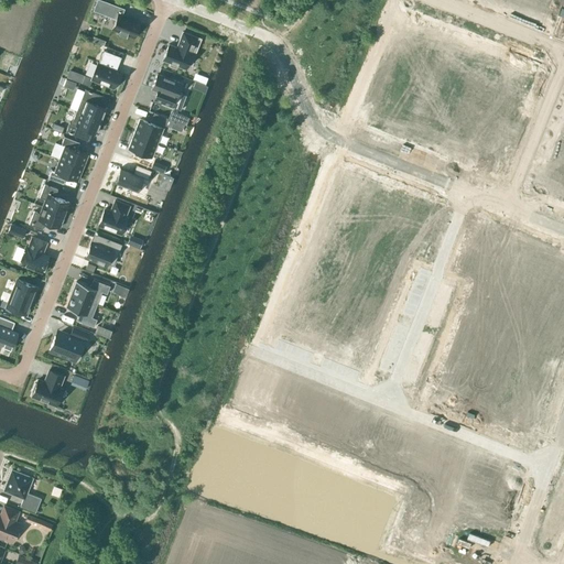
[(102,0),(96,0),(93,10),(116,20),(112,29),(119,31),(118,33),(126,36),(127,34),(133,36),(139,22),(121,15),(125,9),(102,0)]
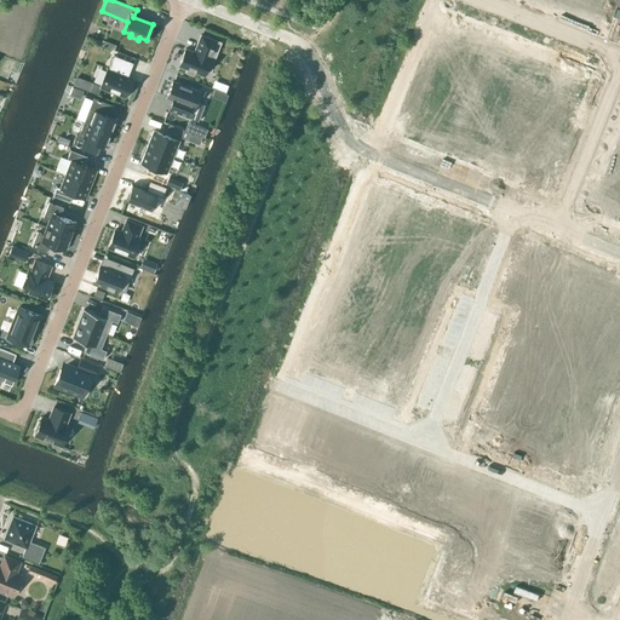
[(443,22),(435,42),(447,47),(455,27),(443,22)]
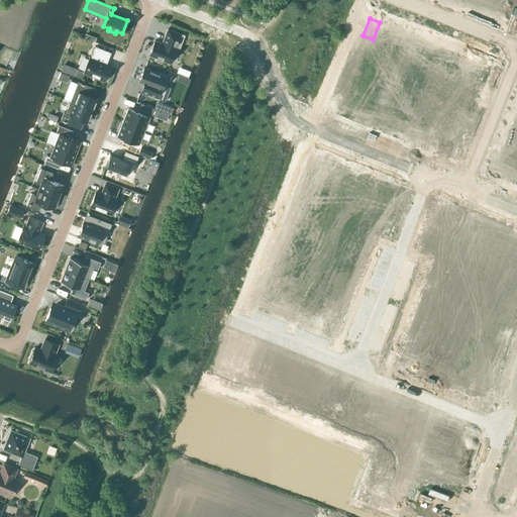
[(380,22),(373,39),(383,43),(390,26),(380,22)]
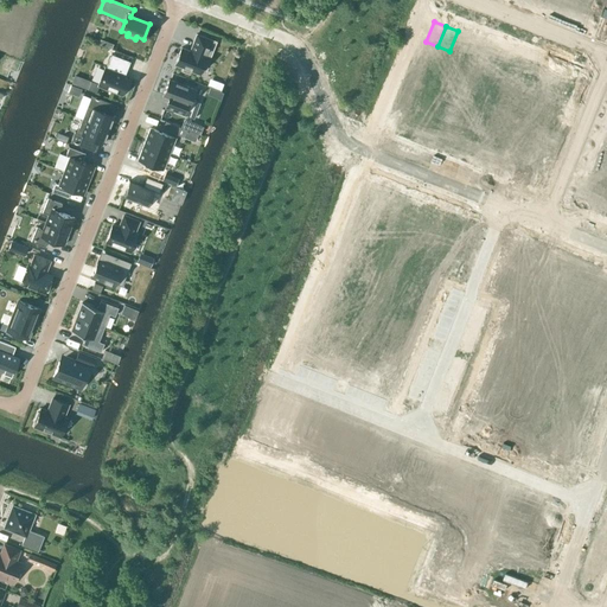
[(458,31),(449,51),(461,56),(470,36),(458,31)]
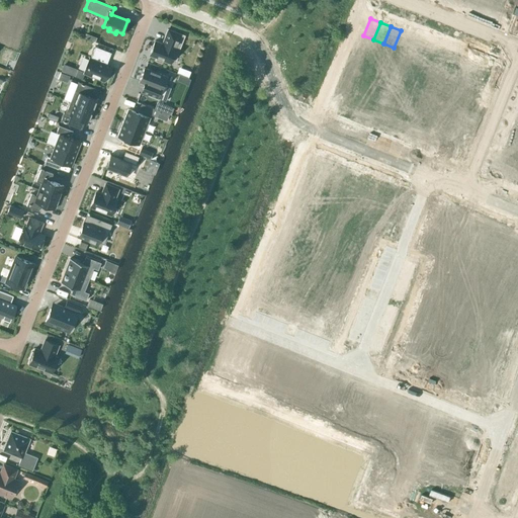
[(184,34),(168,28),(163,38),(164,39),(163,42),(155,39),(149,55),(156,57),(155,60),(162,62),(163,60),(170,63),(177,46),(179,47),(184,34)]
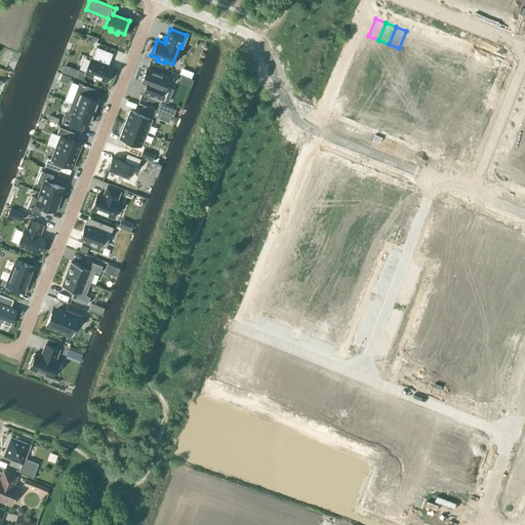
[(406,31),(399,48),(409,52),(416,35),(406,31)]
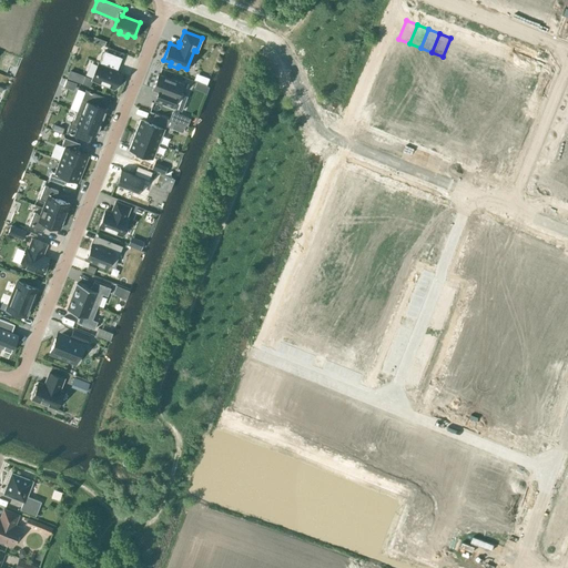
[(450,38),(443,57),(454,60),(462,42),(450,38)]
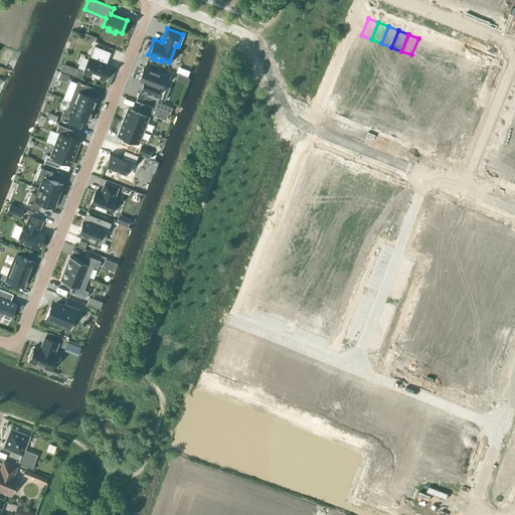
[(430,42),(422,59),(434,63),(440,46),(430,42)]
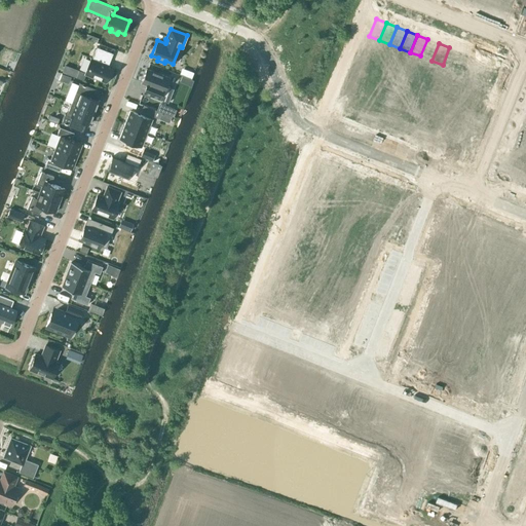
[(113,52),(97,46),(91,59),(90,58),(85,72),(106,80),(112,66),(105,64),(107,59),(108,60),(111,52),(112,52),(113,52)]
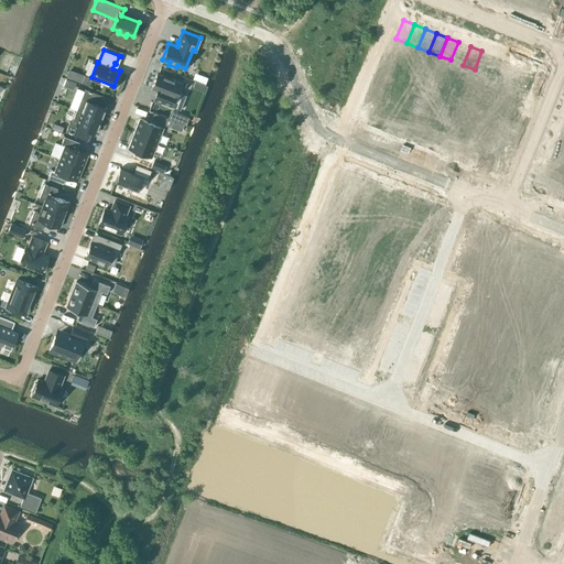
[(481,51),(475,69),(486,74),(492,55),(481,51)]
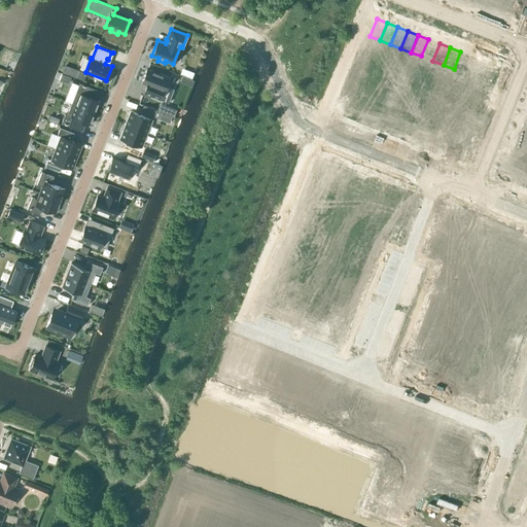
[(460,51),(454,69),(464,73),(470,56),(460,51)]
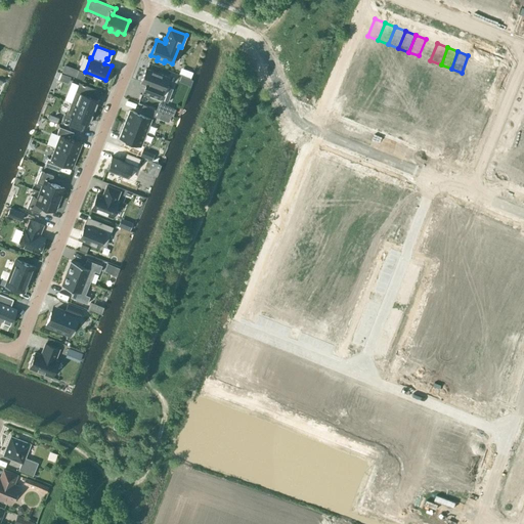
[(468,55),(462,73),(472,77),(478,59),(468,55)]
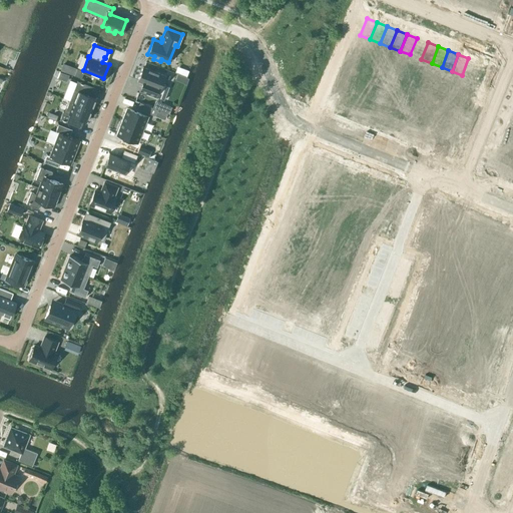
[(468,58),(462,75),(472,79),(478,62),(468,58)]
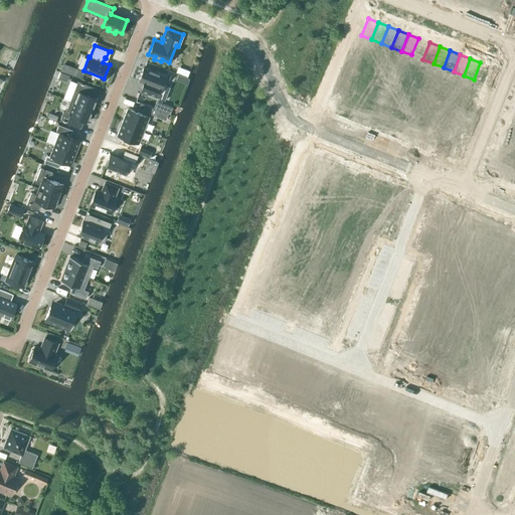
[(166,76),(143,67),(137,81),(143,83),(139,92),(156,98),(159,90),(160,91),(166,76)]
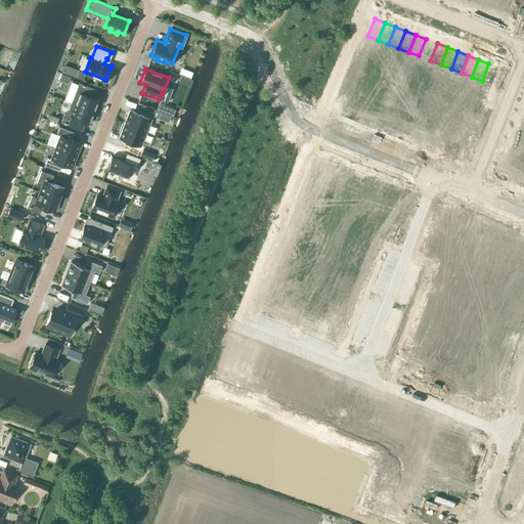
[(61,84),(70,86),(72,79),(63,77),(61,84)]
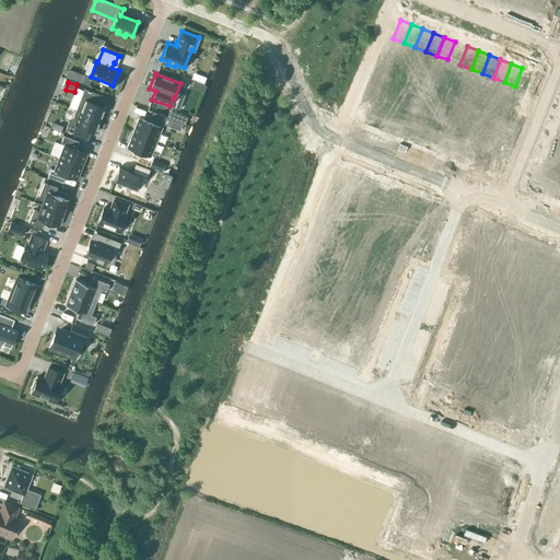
[(104,96),(84,88),(76,109),(101,119),(105,107),(101,105),(104,96)]
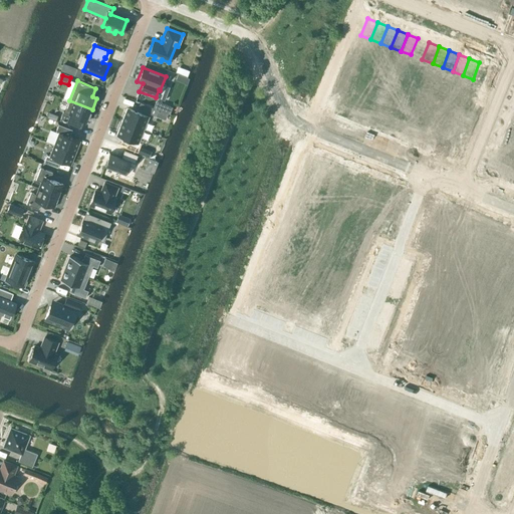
[(92,109),(69,100),(65,111),(63,111),(59,120),(80,129),(83,119),(87,121),(92,109)]
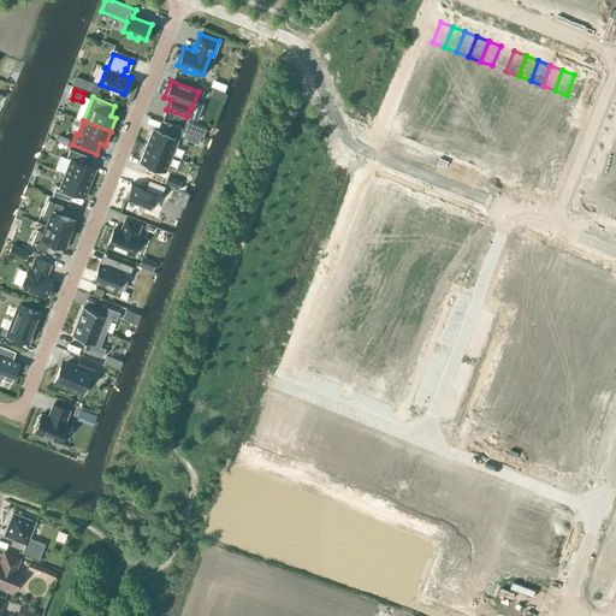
[(185,138),(188,132),(169,124),(166,130),(185,138)]
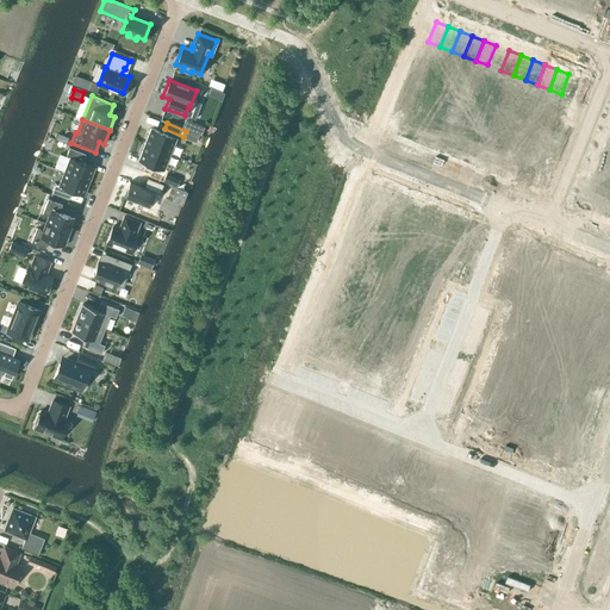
[(176,138),(150,128),(144,144),(170,155),(176,138)]
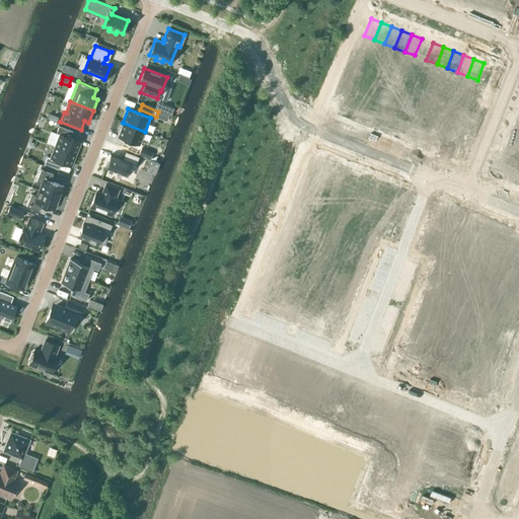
[(145,132),(123,123),(118,137),(139,145),(145,132)]
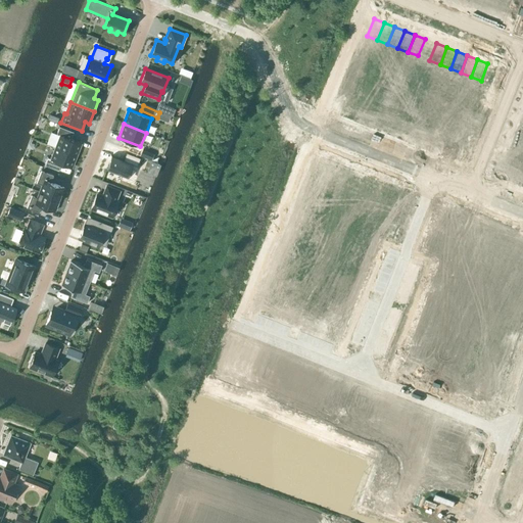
[(74,132),(59,127),(56,134),(59,135),(55,147),(77,155),(81,143),(70,139),(74,132)]
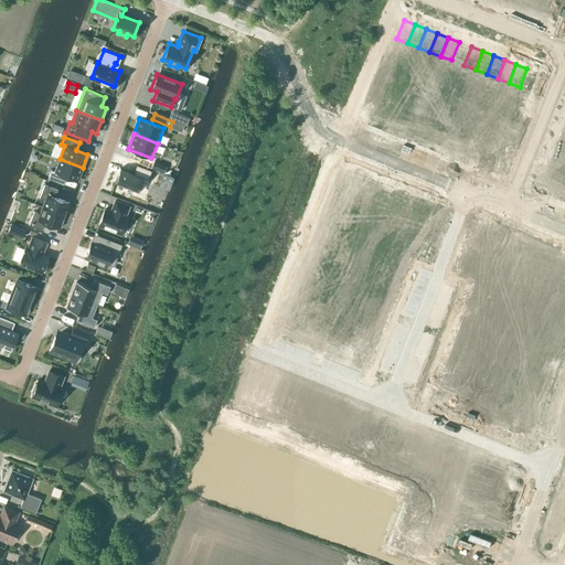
[(83,168),(60,159),(54,171),(51,170),(48,178),(63,184),(66,177),(77,181),(83,168)]
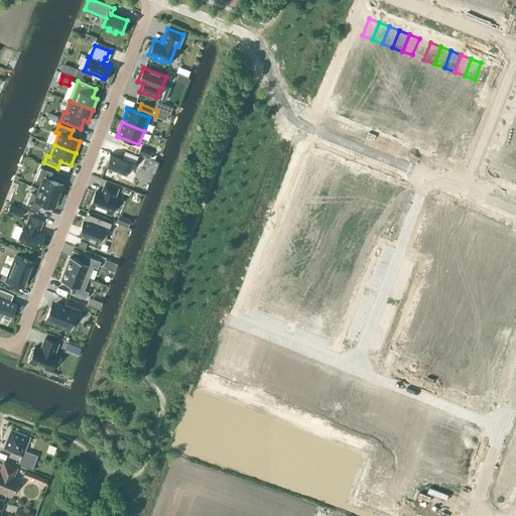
[(138,155),(125,150),(122,158),(110,153),(105,166),(126,174),(131,161),(135,163),(138,155)]
